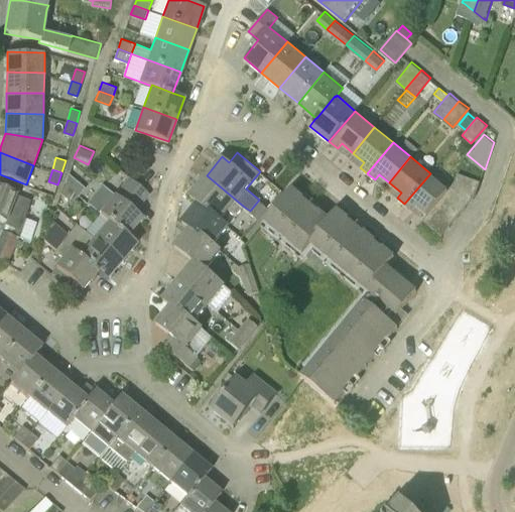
[(66,181),(80,194),(86,186),(69,172),(66,181)]
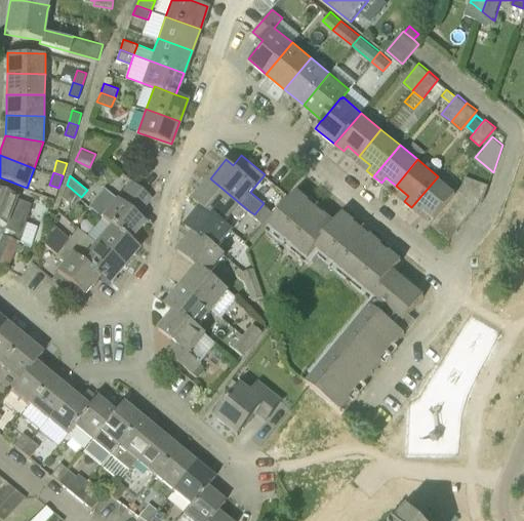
[(462,185),(484,197),(489,184),(466,175),(462,185)]
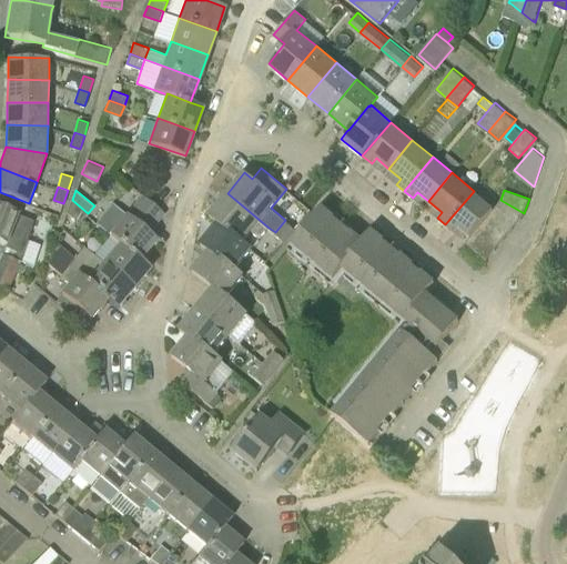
[(485,219),(494,208),(474,191),(445,224),(454,232),(458,227),(471,237),(475,231),(485,219)]
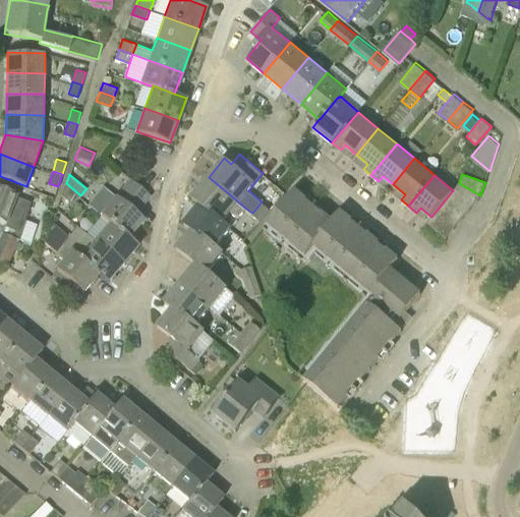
[(239,217),(246,209),(209,177),(192,197),(200,204),(200,203),(223,221),(232,228),(233,226),(226,220),(232,212),(239,217)]
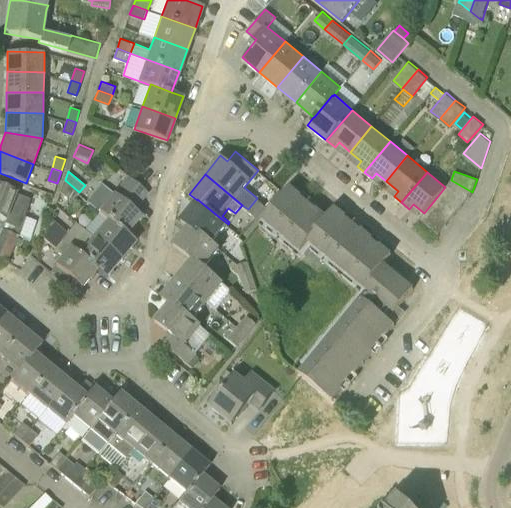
[(122,184),(140,199),(147,190),(129,175),(122,184)]
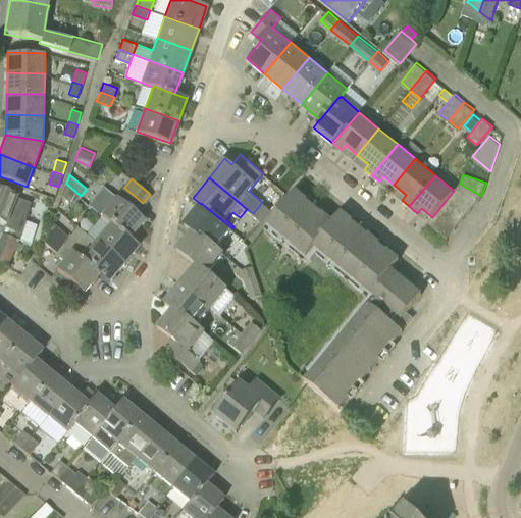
[(74,204),(81,196),(66,184),(62,194),(74,204)]
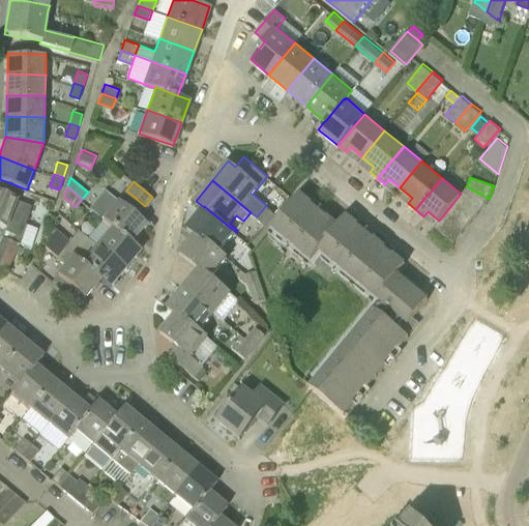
[(461,194),(480,210),(489,199),(467,186),(461,194)]
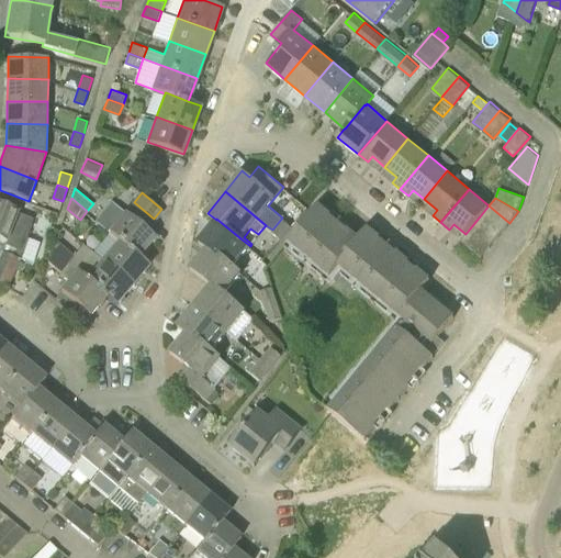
[(17,266),(34,216),(0,202),(0,238),(6,241),(2,250),(0,255),(0,281),(8,286),(17,266)]
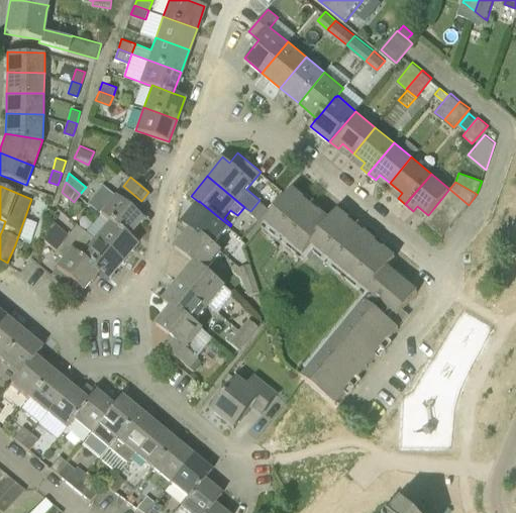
[(101,212),(128,234),(142,217),(134,210),(141,201),(123,186),(116,195),(105,186),(91,204),(101,212)]
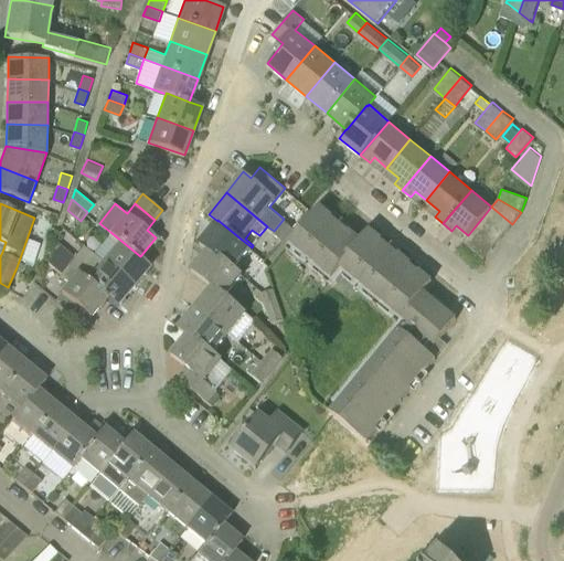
[(434,356),(440,347),(436,343),(457,317),(424,290),(433,279),(419,268),(418,270),(411,263),(412,262),(400,252),(398,253),(382,240),(383,239),(370,228),(361,237),(350,229),(349,230),(332,217),(333,215),(320,204),(290,241),(287,245),(290,249),(288,252),(302,264),(305,260),(334,284),(342,273),(398,319),(342,387),(339,384),(328,399),(330,401),(327,405),(325,404),(323,405),(352,427),(368,440),(379,427),(376,426),(391,410),(392,411),(412,387),(411,385),(424,369),(425,370),(436,357),(434,356)]
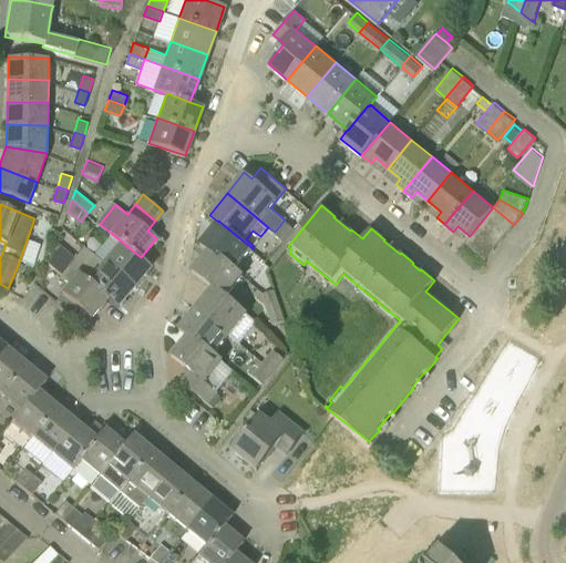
[(484,218),(504,236),(514,225),(493,207),(484,218)]
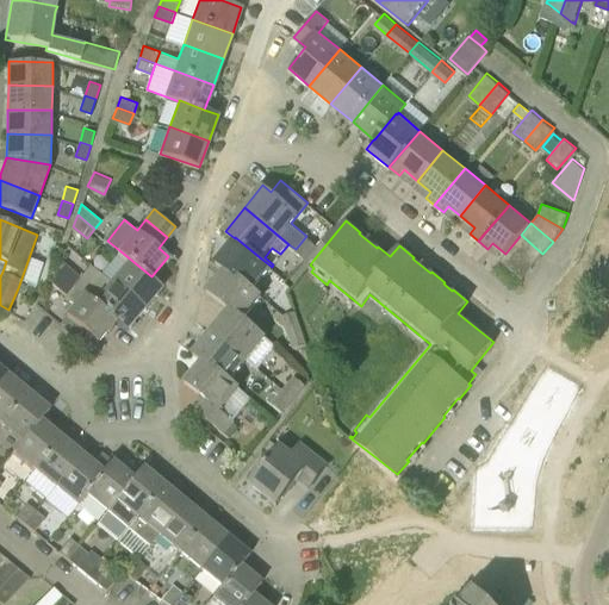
[(306,236),(296,249),(308,259),(318,245),(308,235),(306,236)]
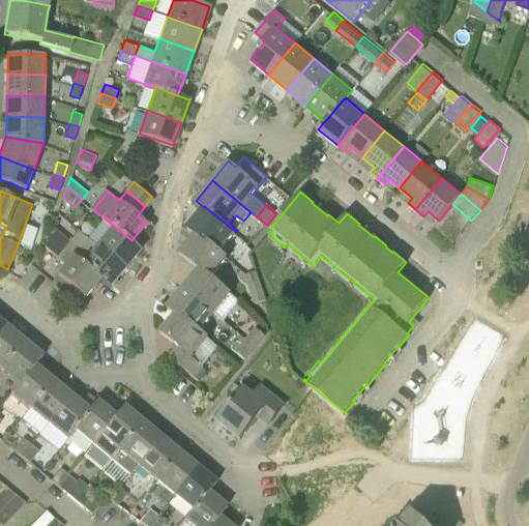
[(443,215),(463,231),(471,221),(452,204),(443,215)]
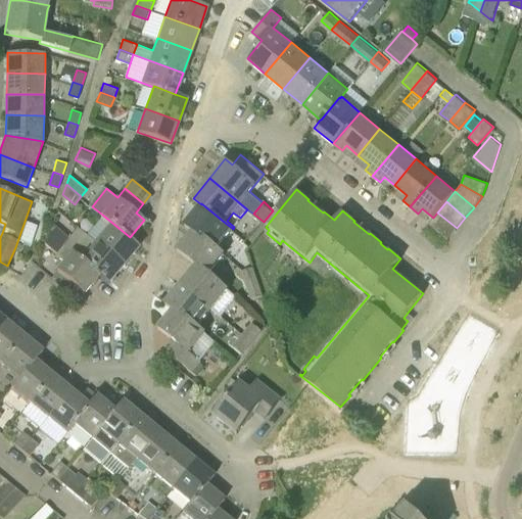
[(224,239),(233,229),(224,222),(201,203),(201,204),(185,224),(193,230),(216,247),(217,247),(225,254),(227,251),(219,245),(224,239)]
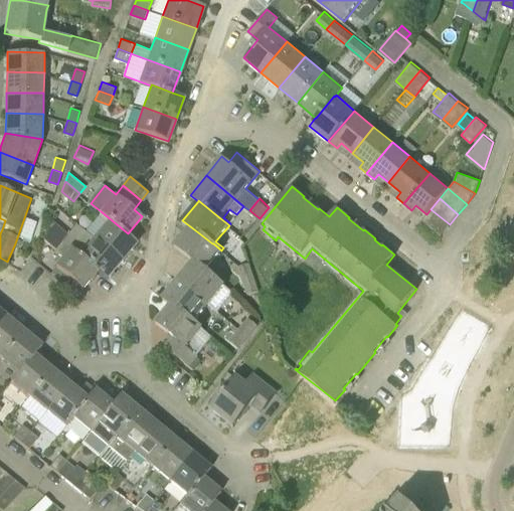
[(431,209),(426,214),(422,219),(442,234),(450,224),(431,209)]
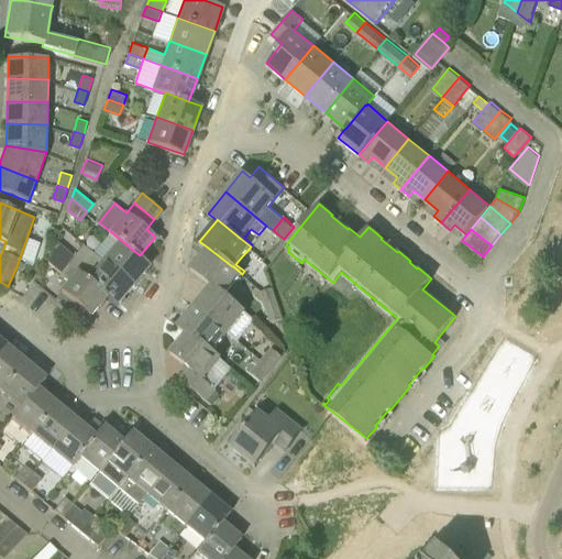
[(94,251),(133,284),(150,264),(140,255),(110,231),(94,251)]
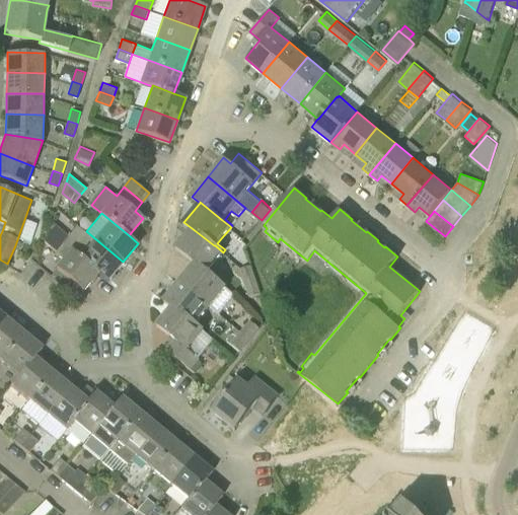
[(69,233),(53,219),(48,230),(63,242),(69,233)]
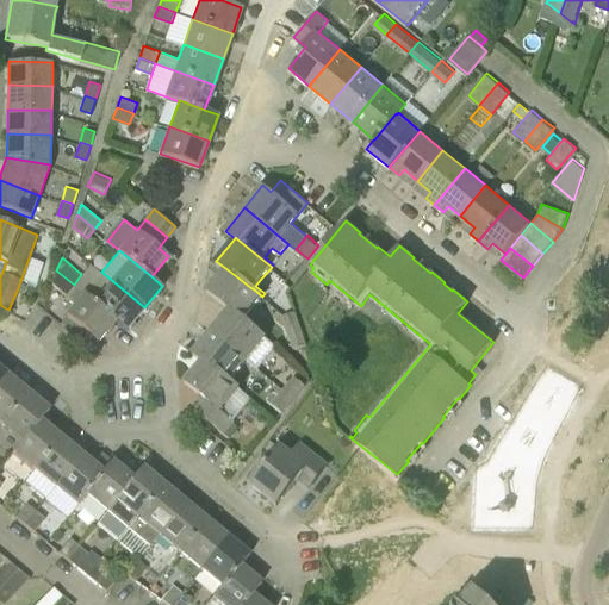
[(126,329),(144,307),(101,272),(92,263),(81,274),(74,285),(115,320),(126,329)]
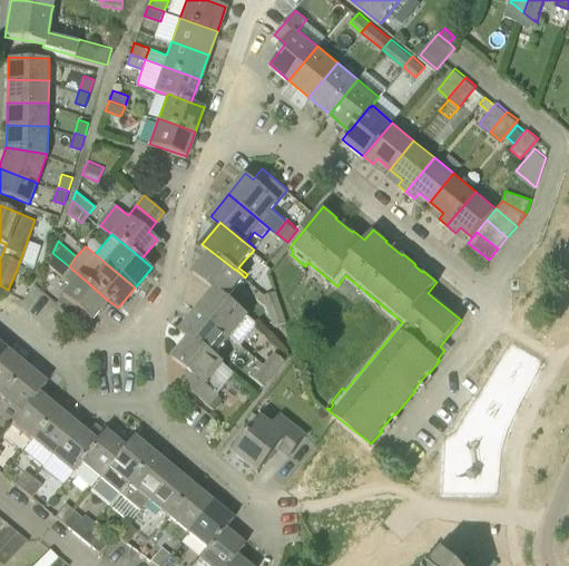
[(211,251),(194,271),(215,288),(228,299),(228,298),(245,277),(236,270),(235,270),(211,251)]
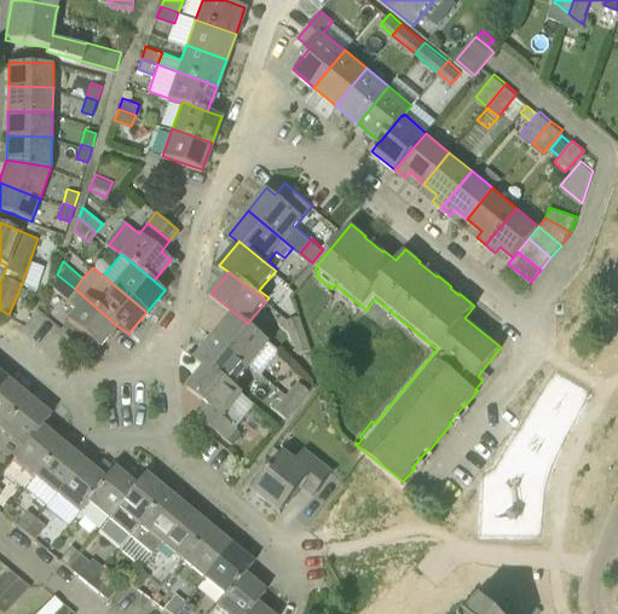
[(53,285),(68,297),(75,289),(57,274),(53,285)]
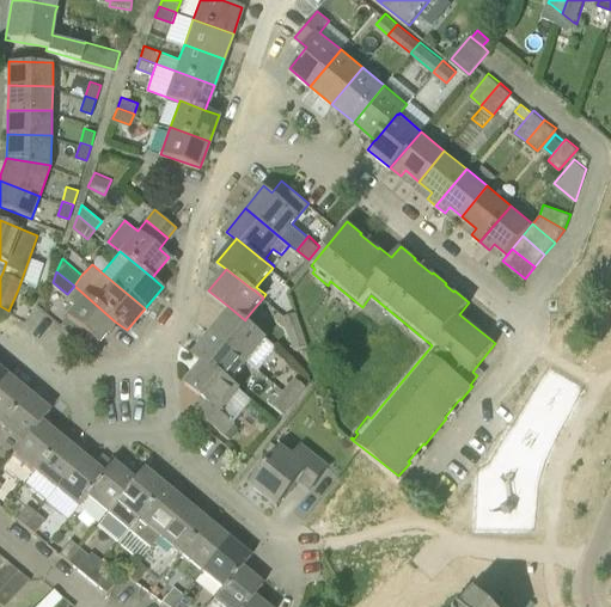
[(98,342),(115,322),(74,286),(67,294),(77,302),(66,316),(98,342)]
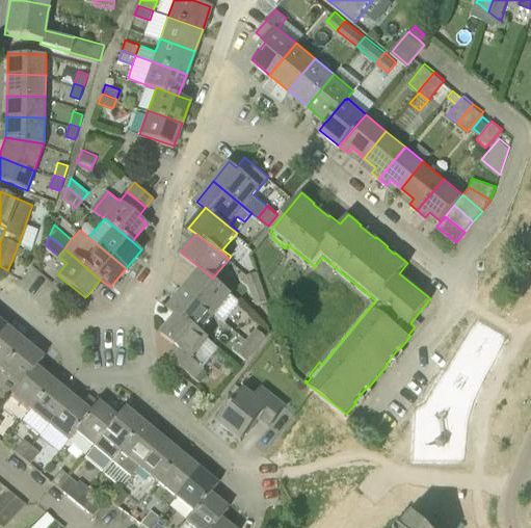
[(216,313),(233,294),(213,278),(213,279),(201,268),(185,287),(216,313)]
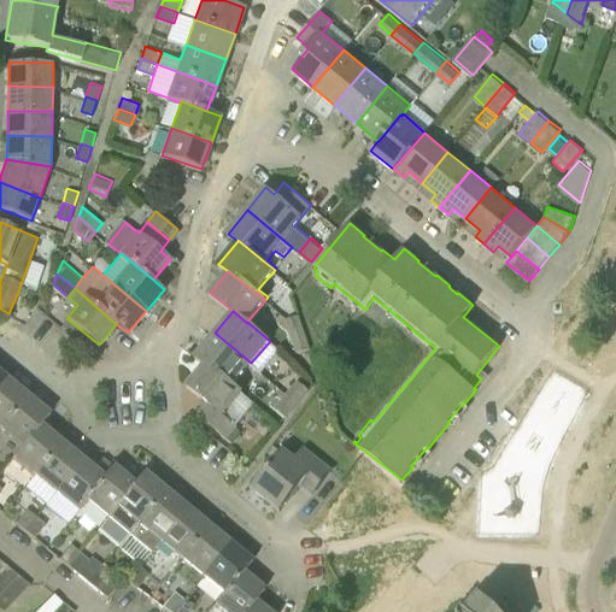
[(292,334),(306,329),(301,312),(287,317),(292,334)]
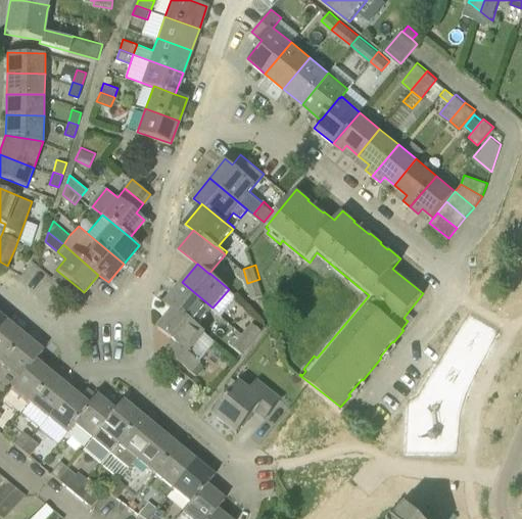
[(259,279),(247,283),(252,298),(265,294),(259,279)]
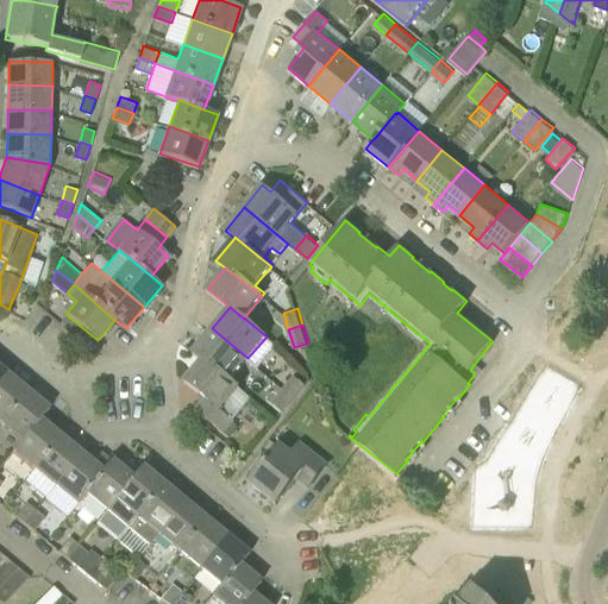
[(232,376),(248,358),(212,328),(193,351),(202,359),(204,358),(229,378),(230,378),(230,379),(232,376)]
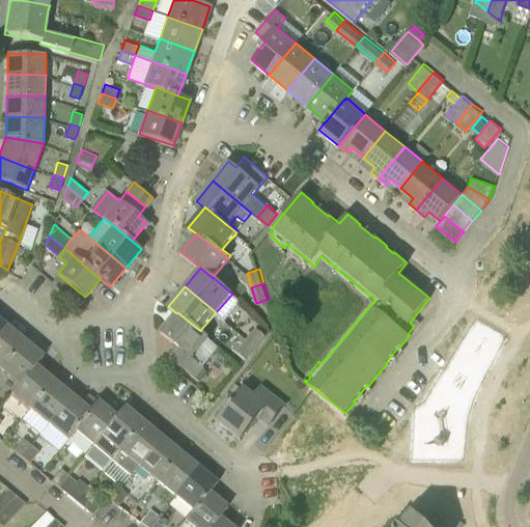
[(218,345),(200,331),(200,330),(199,330),(177,312),(176,313),(162,331),(180,347),(171,357),(195,376),(203,365),(202,364),(218,345)]
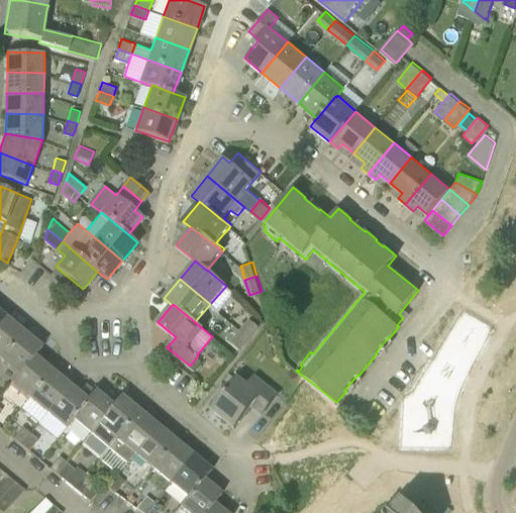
[(0,358),(23,331),(5,316),(0,322),(0,358)]
